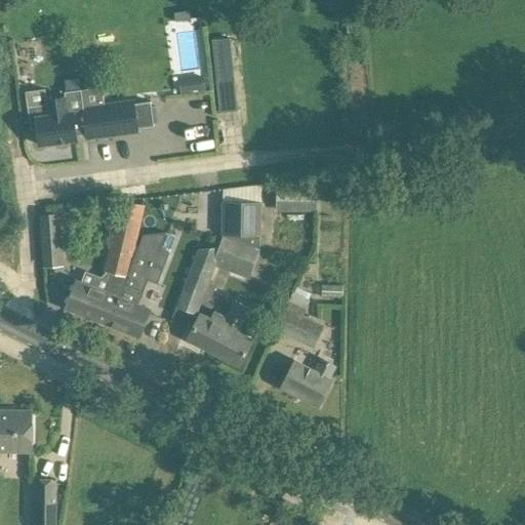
[(212,41),(219,86),(231,84),(224,39),(212,41)]
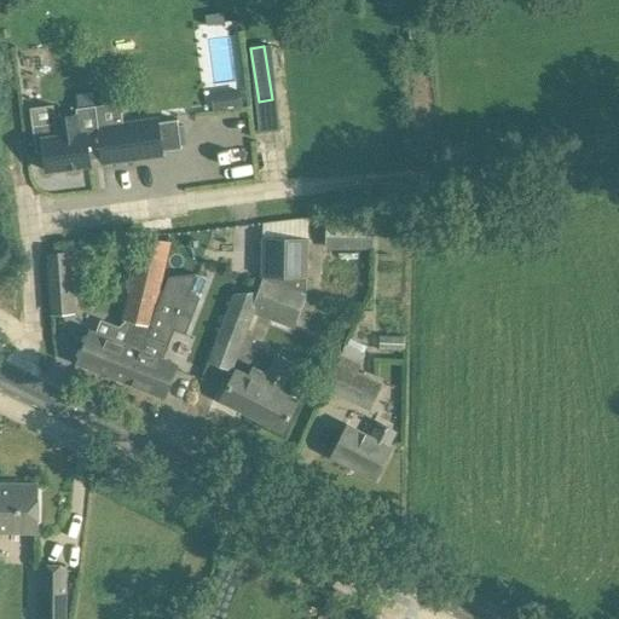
[(241,90),(212,93),(214,110),(242,106),(241,90)]
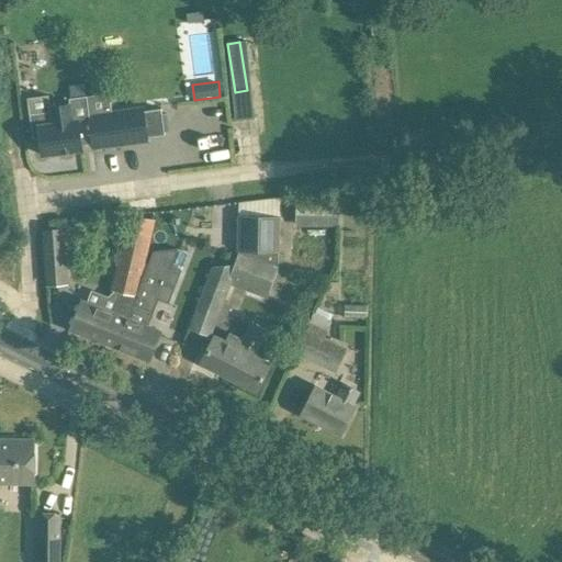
[(92,144),(89,116),(86,97),(70,98),(70,103),(48,105),(48,112),(31,114),(33,134),(40,134),(43,155),(82,149),(81,145),(92,144)]
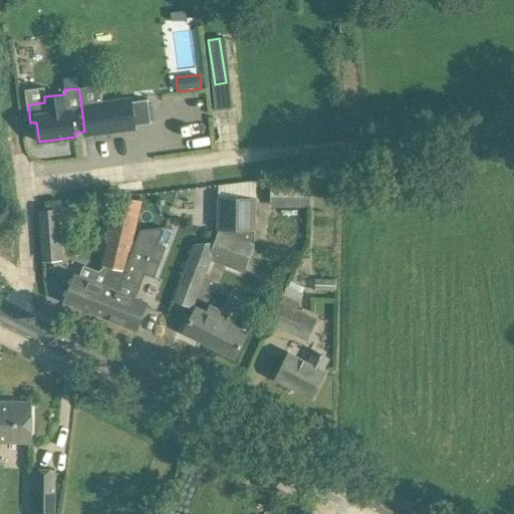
[(136,124),(152,122),(149,96),(81,106),(85,136),(137,130),(136,124)]
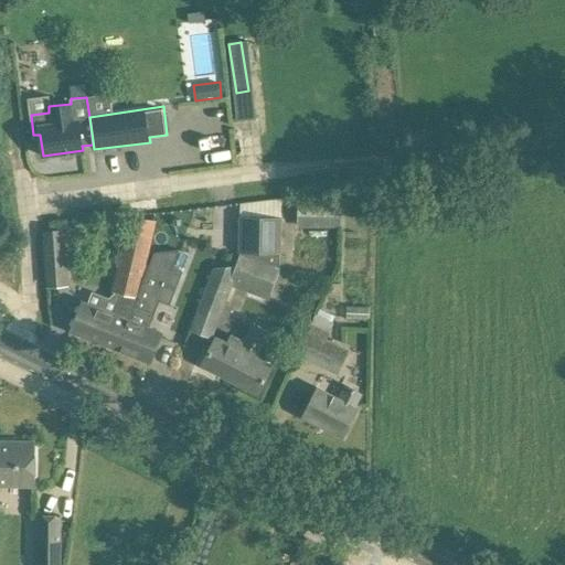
[(299,226),(342,228),(343,198),(300,195),(299,226)]
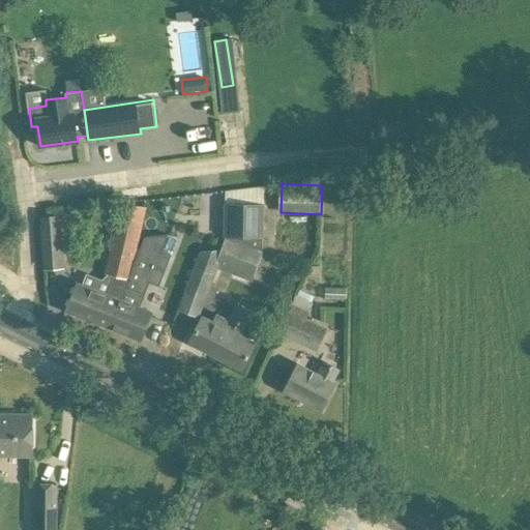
[(253,275),(261,251),(262,248),(263,204),(226,203),(225,237),(225,239),(224,240),(225,240),(221,249),(202,252),(202,254),(188,290),(204,296),(217,262),(253,275)]
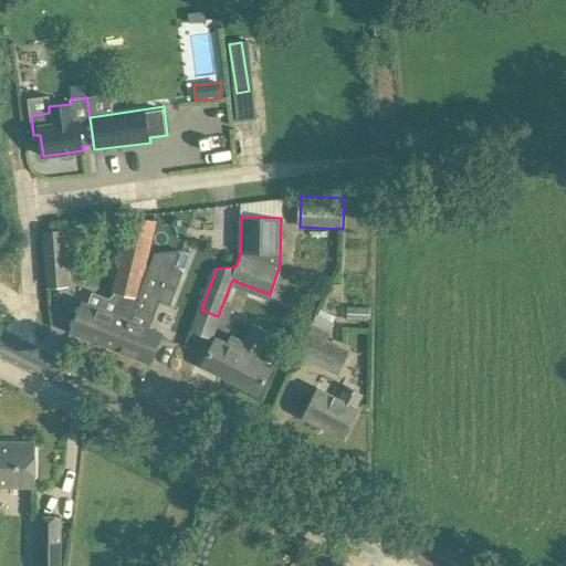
[(67,284),(65,262),(63,231),(44,232),(48,286),(67,284)]
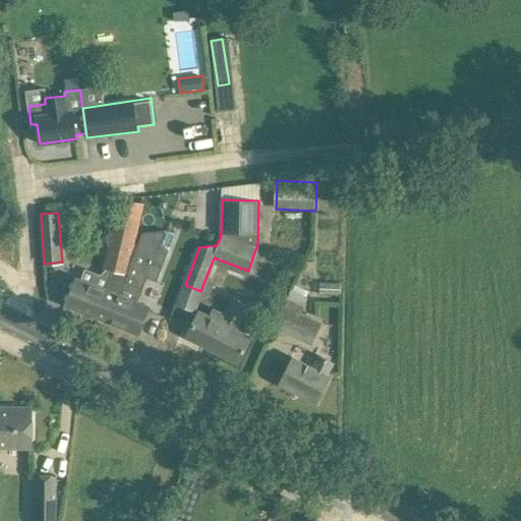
[(132,244),(138,218),(119,213),(105,268),(111,270),(104,290),(75,279),(65,305),(108,322),(119,297),(137,246),(132,244)]
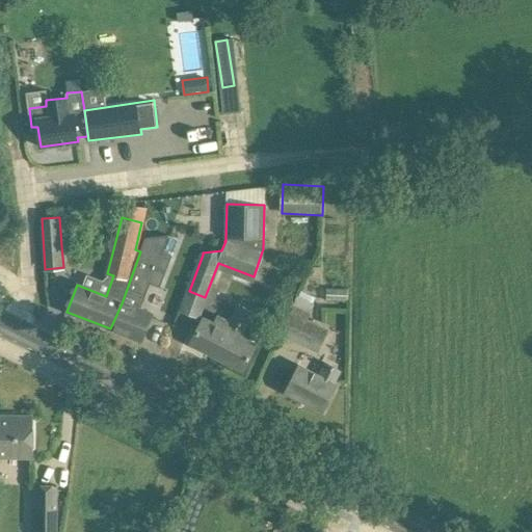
[(168,237),(168,236),(145,238),(140,251),(122,303),(110,328),(141,341),(153,312),(141,308),(150,284),(160,287),(171,255),(162,251),(168,237)]
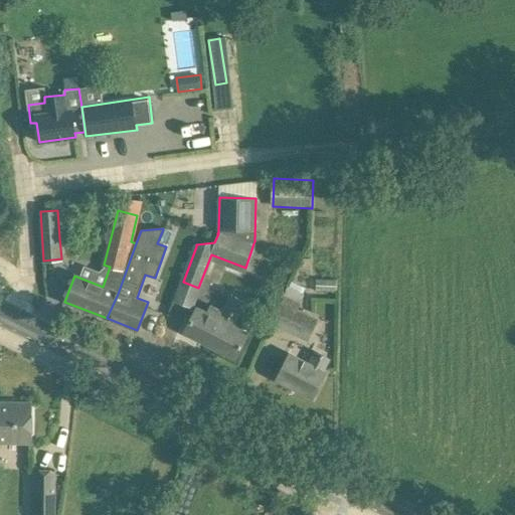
[(271,323),(309,341),(319,320),(298,310),(305,295),(288,287),(271,323)]
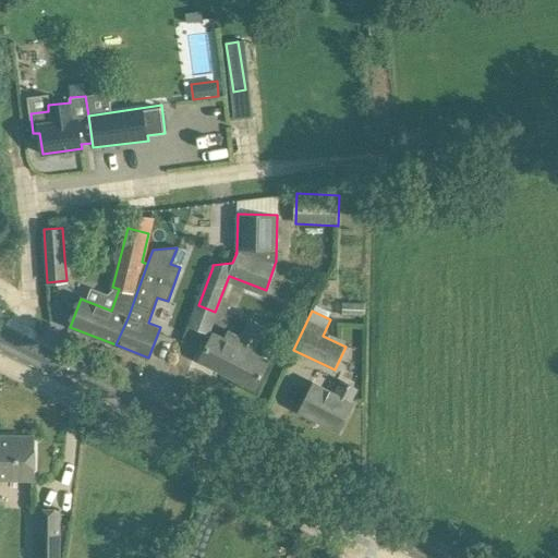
[(254,388),(265,368),(267,362),(252,354),(264,330),(250,323),(238,347),(213,335),(201,360),(254,388)]
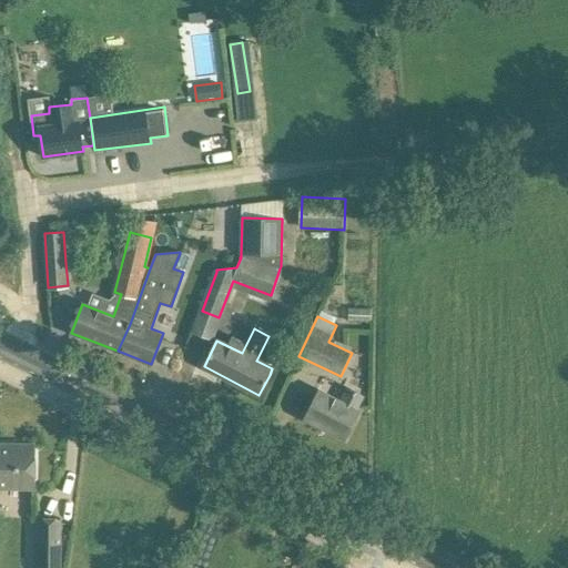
[(344,438),(355,418),(358,411),(356,409),(364,396),(348,387),(341,402),(320,391),(305,418),(344,438)]
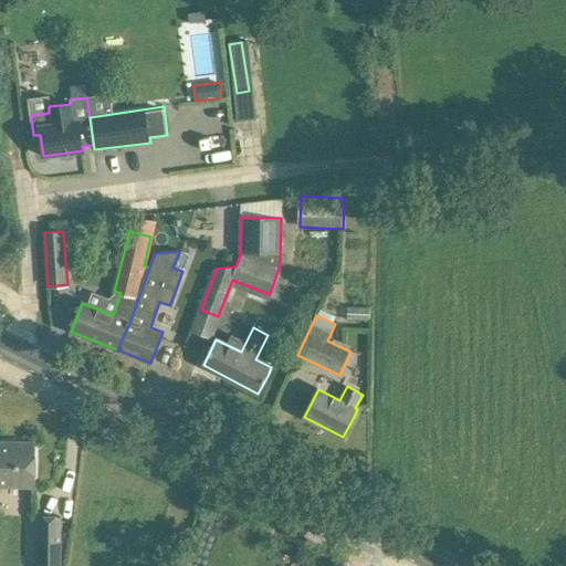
[(0,486),(35,488),(35,465),(35,443),(0,442),(0,486)]
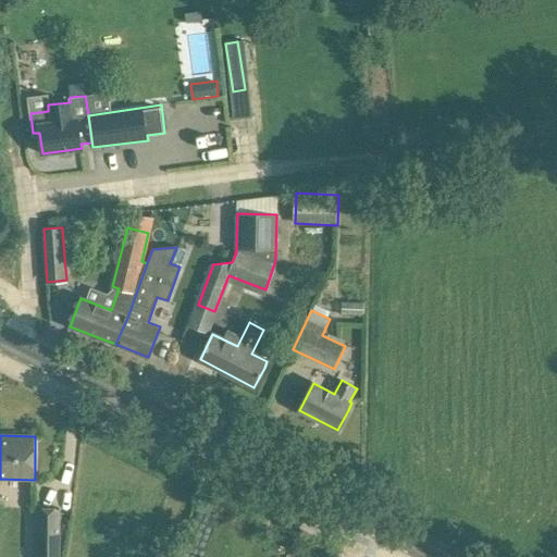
[(60,556),(60,508),(38,508),(38,556),(60,556)]
